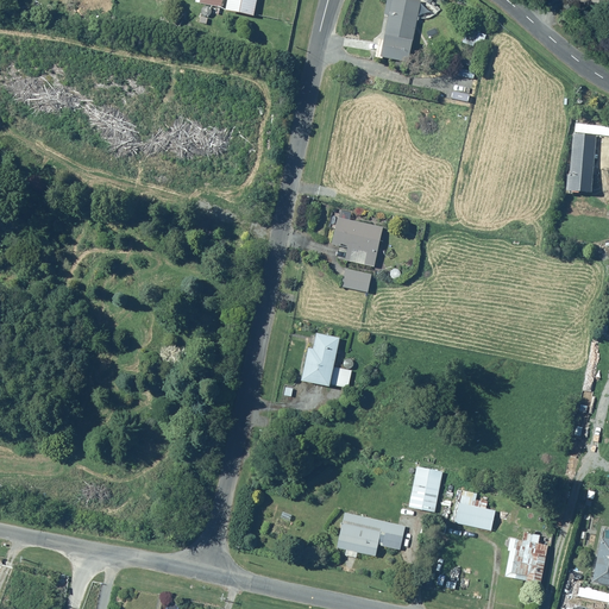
[(223,0),(200,0),(200,2),(214,6),(213,11),(219,11),(219,6),(221,7),(223,0)]
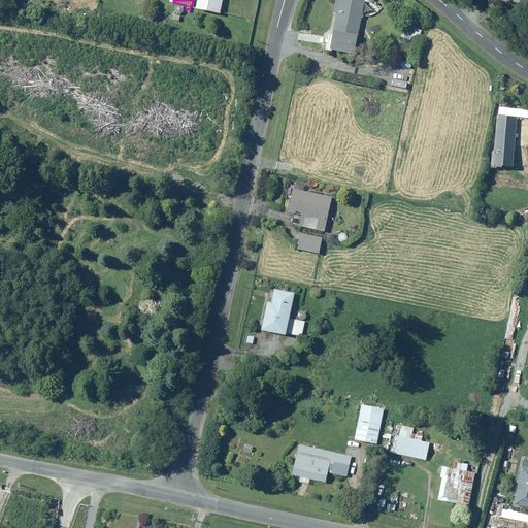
[(197,0),(196,7),(221,12),(223,0),(197,0)]
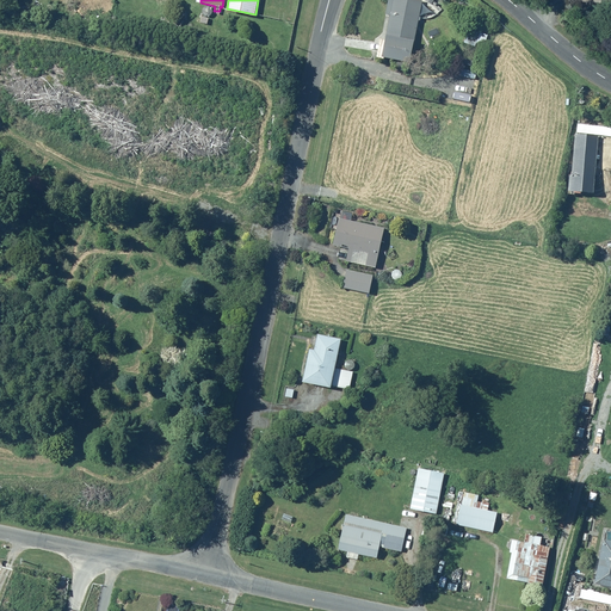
[(424,1),(419,0),(393,0),(383,56),(413,61),(424,1)]
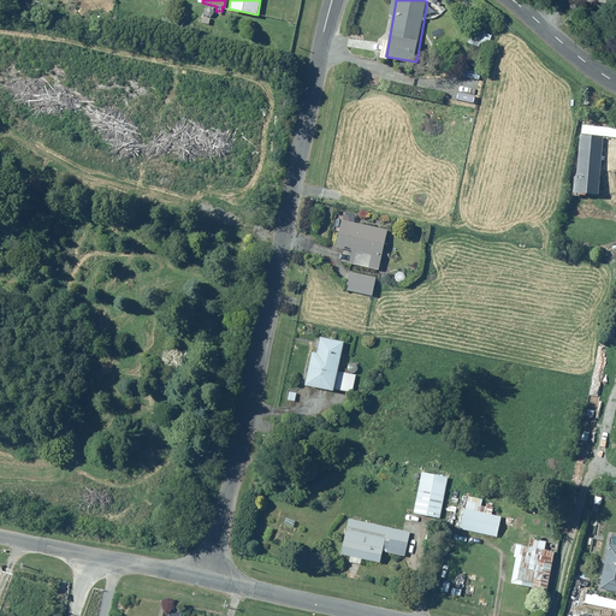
[(215,10),(215,9),(214,9),(214,7),(214,6),(213,6),(212,6),(212,5),(211,5),(209,5),(208,5),(208,6),(207,6),(206,7),(206,9),(205,10),(205,11),(206,11),(206,12),(206,13),(207,13),(207,15),(208,15),(209,15),(209,16),(211,16),(211,15),(212,15),(213,15),(213,13),(214,13),(214,12),(215,12),(215,11),(215,10)]
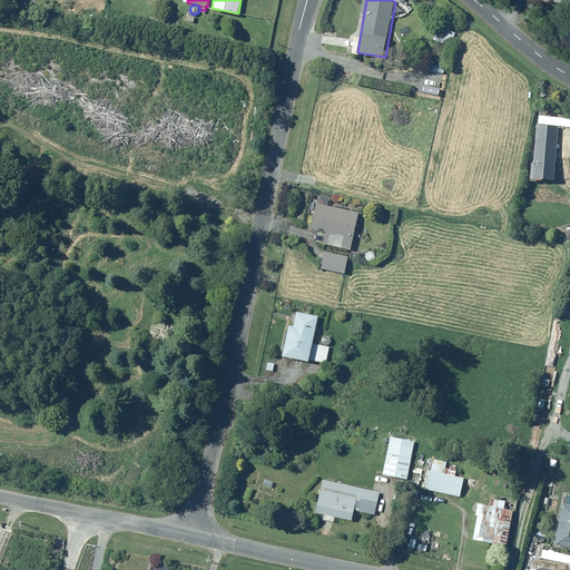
[(455,32),(449,29),(445,40),(453,42),(455,32)]
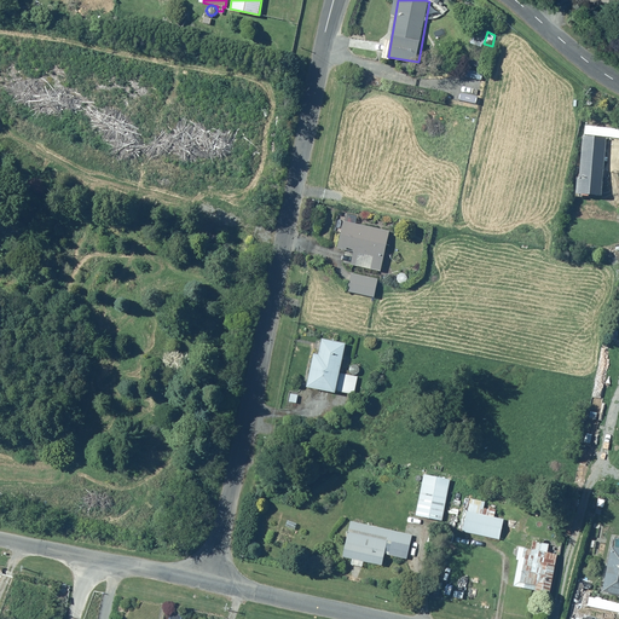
[(607,136),(583,136),(580,177),(578,177),(577,192),(603,195),(607,136)]
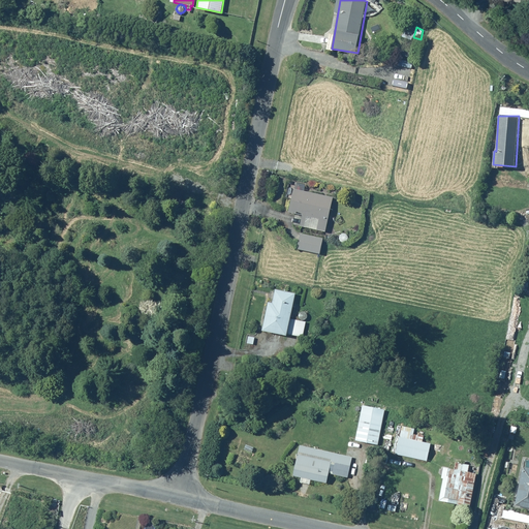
[(334,196),(294,188),(289,212),(302,214),(300,226),(327,231),(334,196)]
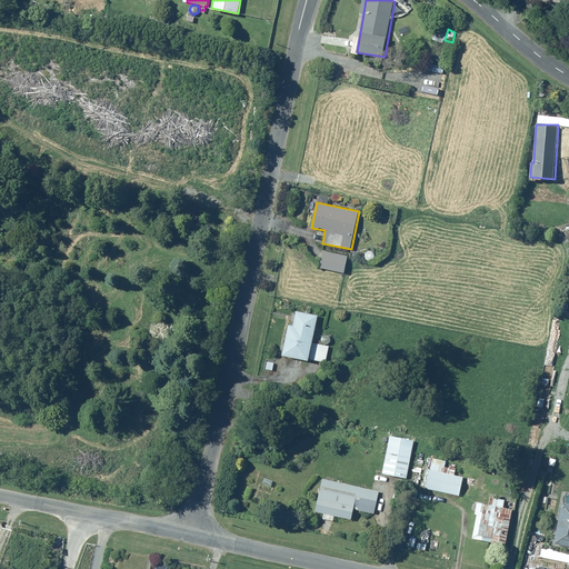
[(375,256),(375,255),(375,253),(375,252),(373,252),(373,251),(372,251),(371,251),(370,250),(369,250),(369,251),(368,251),(367,251),(367,252),(366,252),(366,253),(366,255),(366,256),(366,257),(366,258),(367,258),(367,259),(368,259),(368,260),(369,260),(370,260),(371,260),(372,260),(372,259),(373,259),(373,258),(375,258),(375,257),(375,256)]
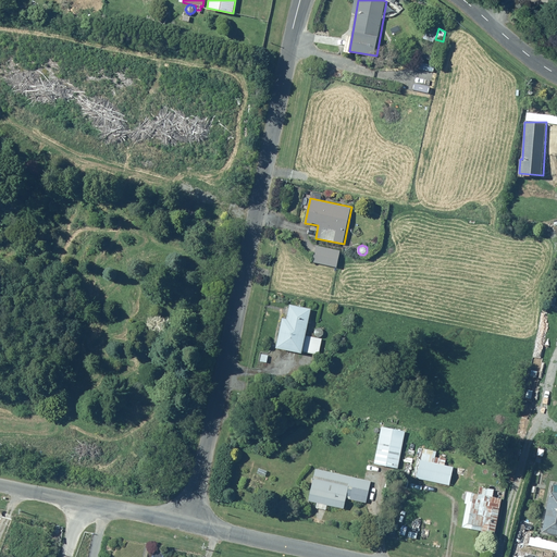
[(342,250),(317,246),(313,262),(342,268),(343,262),(338,261),(342,250)]
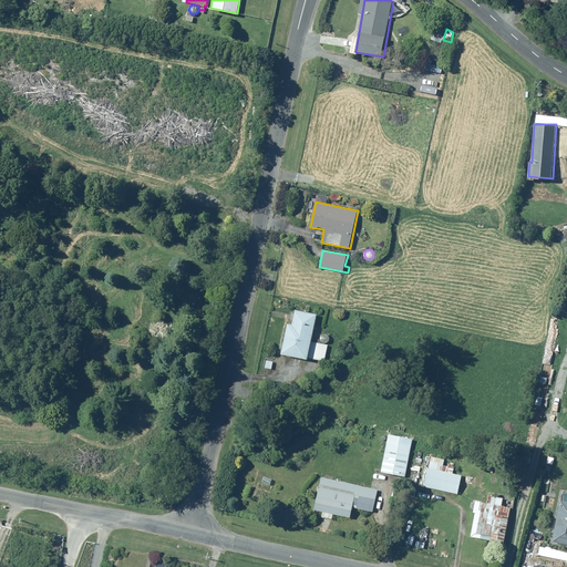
[(317,315),(296,310),(292,325),(288,323),(281,353),(309,359),(309,353),(316,354),(316,348),(311,347),(317,315)]
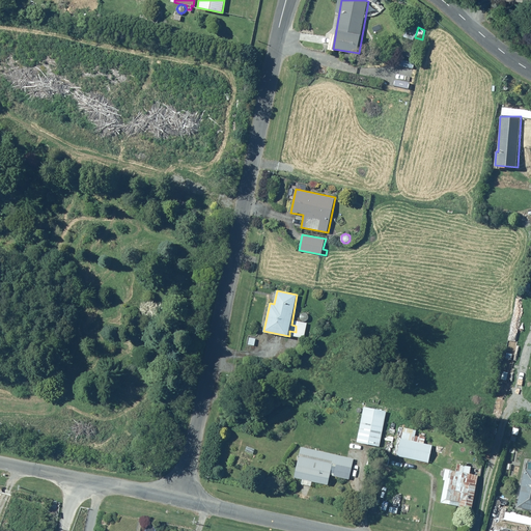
[(309,316),(309,315),(308,315),(308,314),(308,313),(307,313),(306,313),(306,312),(305,312),(304,312),(303,312),(303,313),(302,313),(301,314),(301,315),(300,315),(300,316),(300,317),(301,317),(301,318),(301,319),(302,319),(302,320),(303,320),(304,320),(305,320),(306,320),(307,320),(307,319),(308,319),(308,318),(308,317),(309,317),(309,316)]
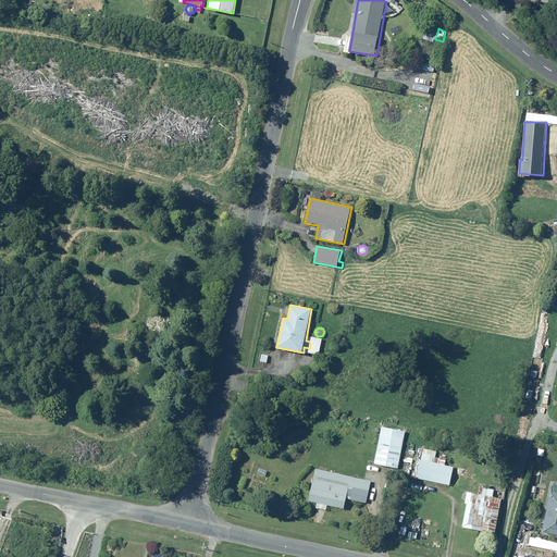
[(382,425),(374,463),(399,469),(405,430),(382,425)]
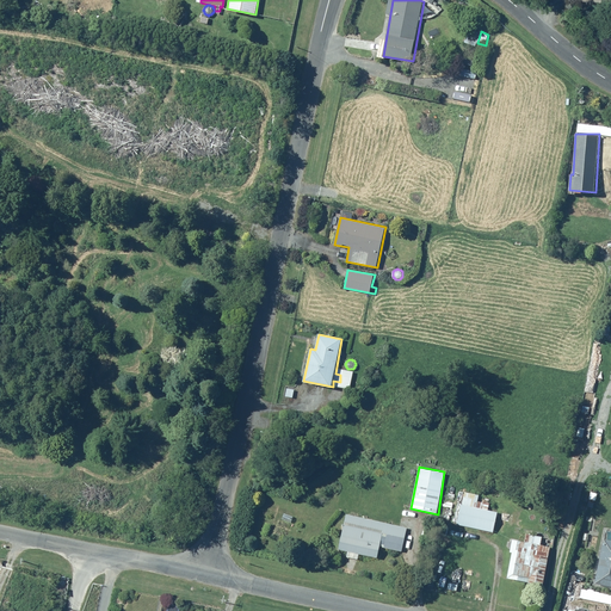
[(464,492),(457,524),(494,534),(498,512),(488,510),(489,504),(477,501),(480,495),(464,492)]
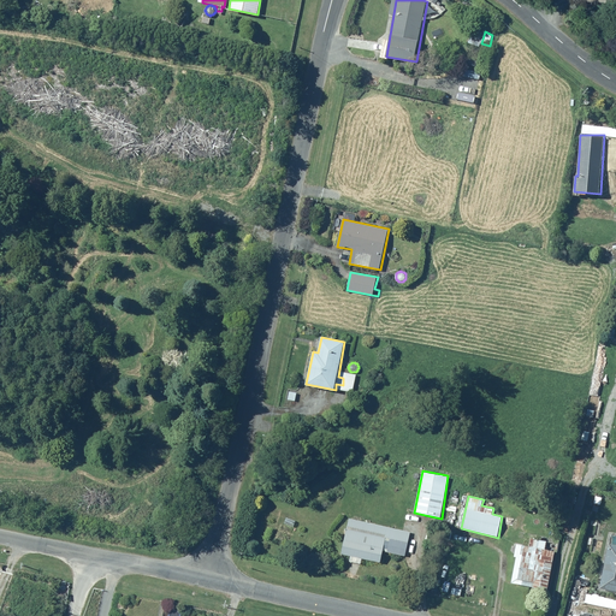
[(406,556),(410,533),(349,517),(342,555),(353,557),(353,561),(360,562),(361,558),(381,562),(383,551),(406,556)]
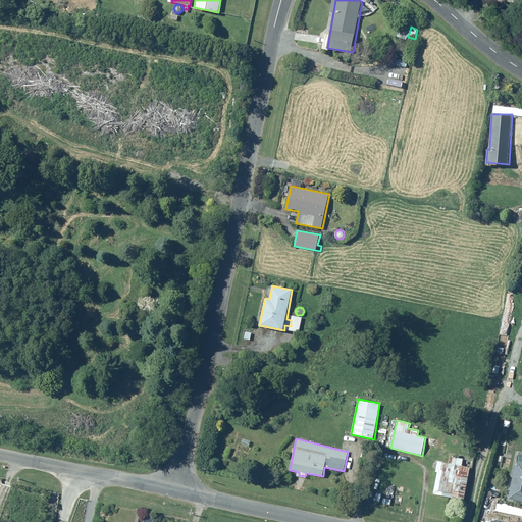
[(449,463),(442,462),(441,469),(444,470),(438,494),(465,501),(471,467),(462,465),(463,459),(450,457),(449,463)]
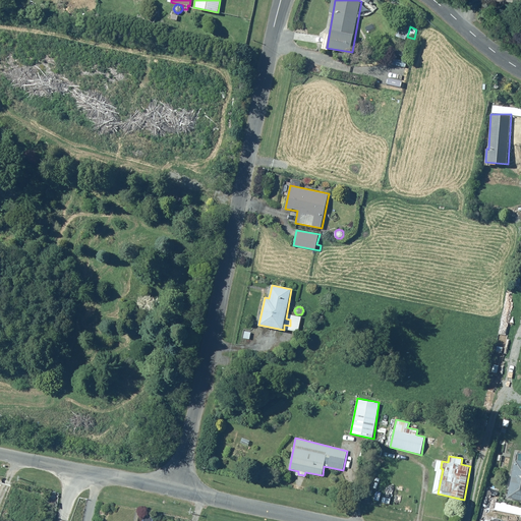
[(520,460),(516,459),(508,498),(520,500),(520,460)]
